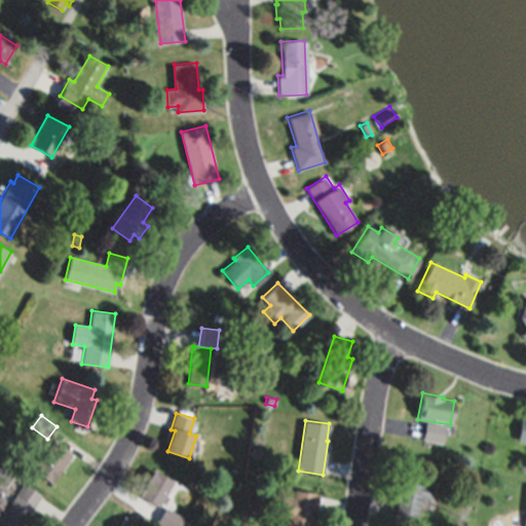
[(422,439),(425,422),(446,426),(442,443),(422,439)]
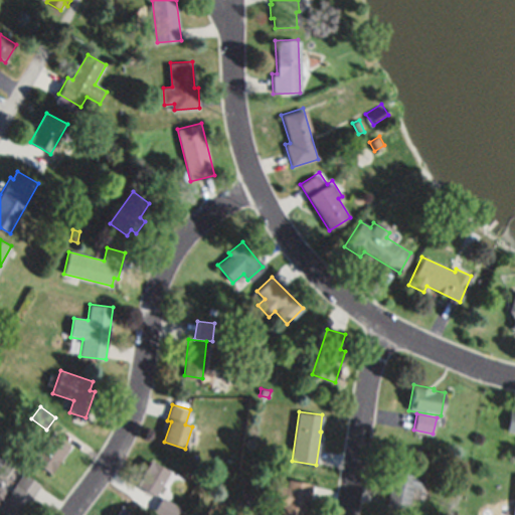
[(514,415),(506,414),(503,433),(514,435),(514,415)]
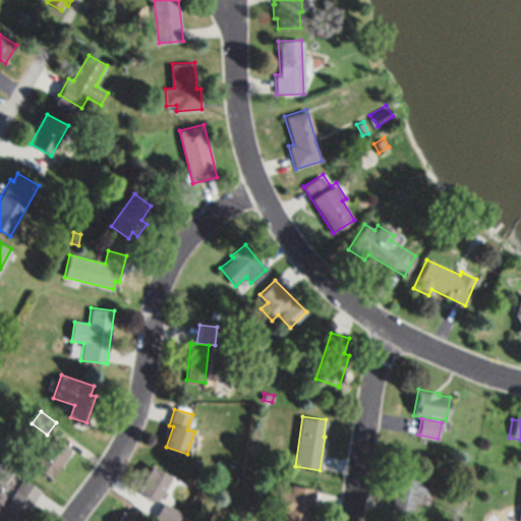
[(70,452),(50,477),(33,463),(54,438),(70,452)]
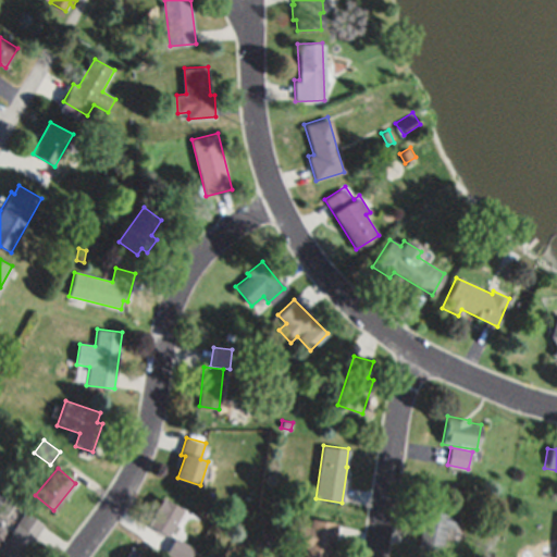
[(183,508),(166,535),(148,525),(155,515),(152,514),(162,495),(183,508)]
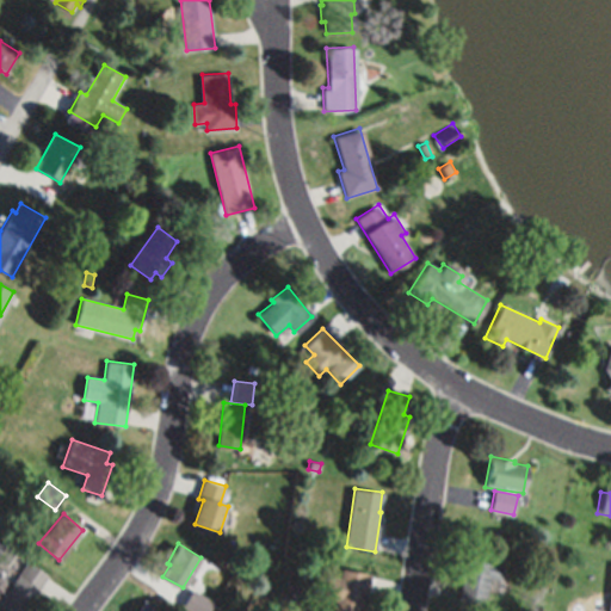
[(466,557),(501,565),(497,582),(487,580),(481,609),(456,604),(466,557)]
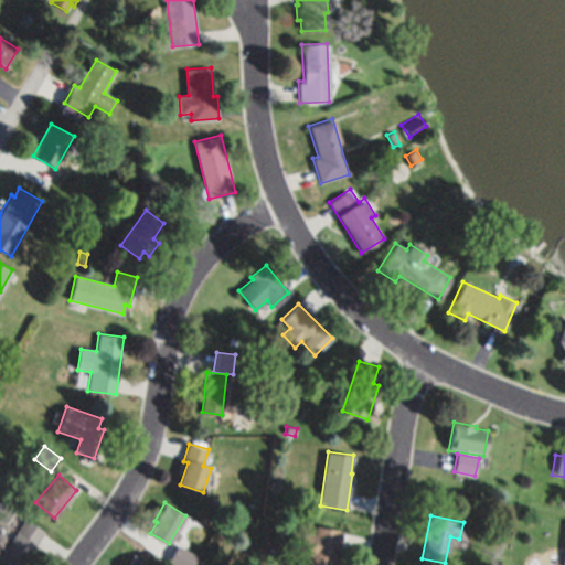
[(0,556),(23,522),(42,535),(34,546),(35,547),(27,560),(31,562),(29,564),(9,564),(0,558),(0,556)]
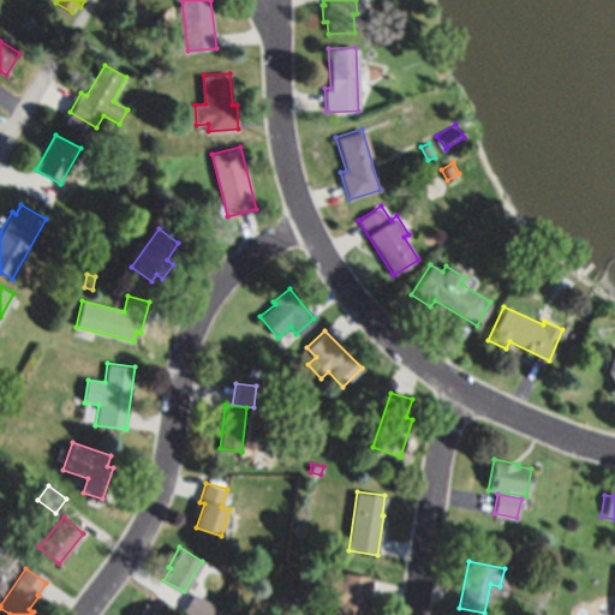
[(344,571),(371,575),(368,596),(364,595),(360,614),(335,614),(338,604),(327,602),(330,578),(342,580),(344,571)]
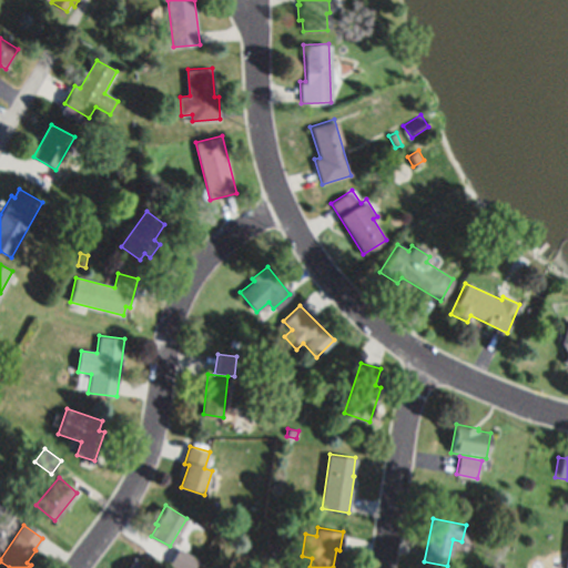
[(276,543),(274,558),(264,556),(267,541),(276,543)]
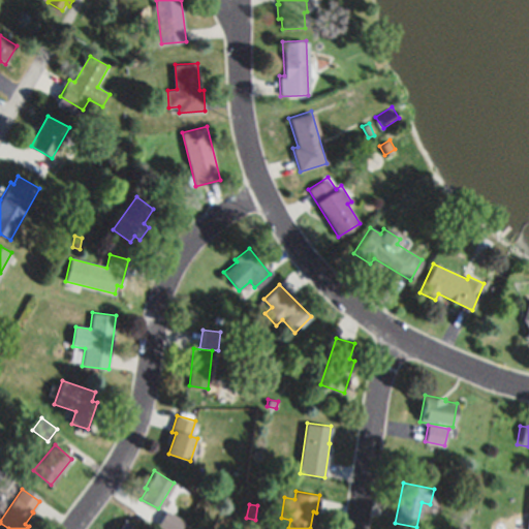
[(166,528),(158,524),(166,509),(185,521),(180,528),(166,528)]
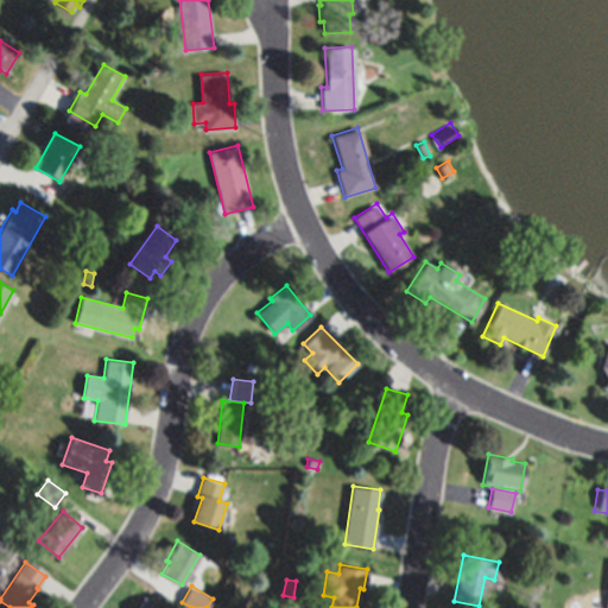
[(133,607),(144,595),(160,607),(133,607)]
